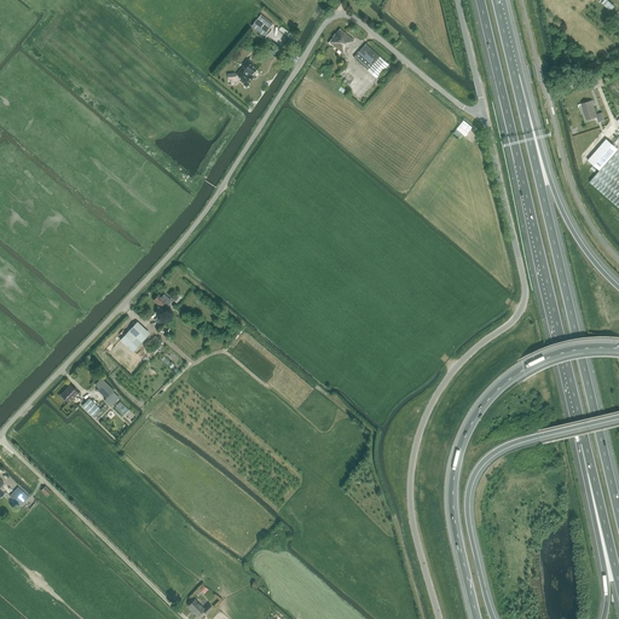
[(614,7),(606,0),(603,0),(601,4),(611,11),(614,7)]
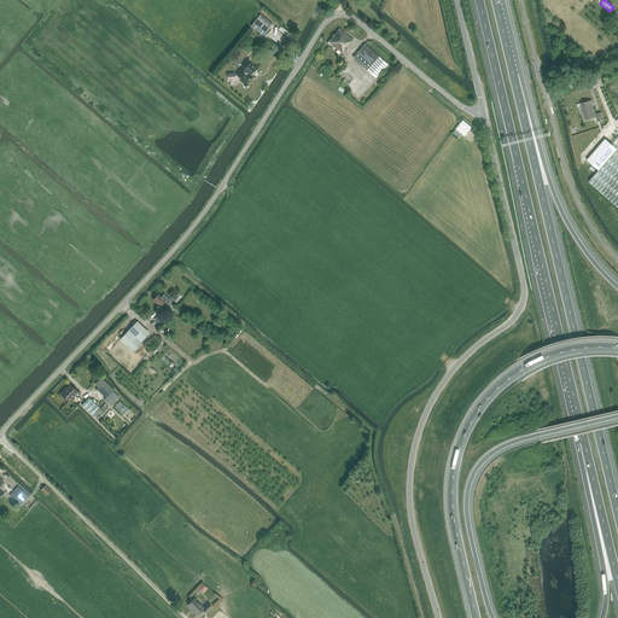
[(251,25),(266,38),(272,30),(269,28),(273,24),(261,15),(251,25)]
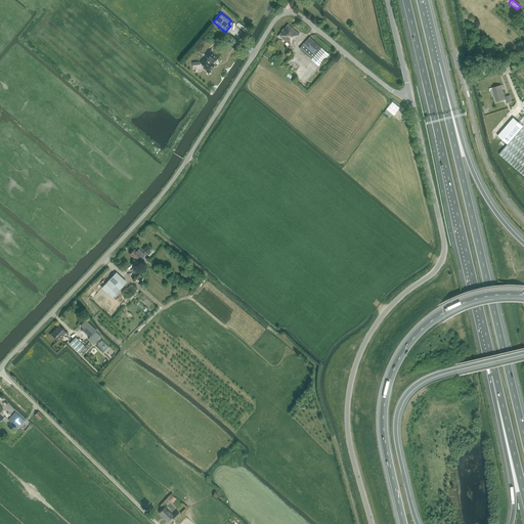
[(297,37),(299,34),(288,25),(278,37),(281,39),(282,39),(291,46),(298,38),(297,37)]
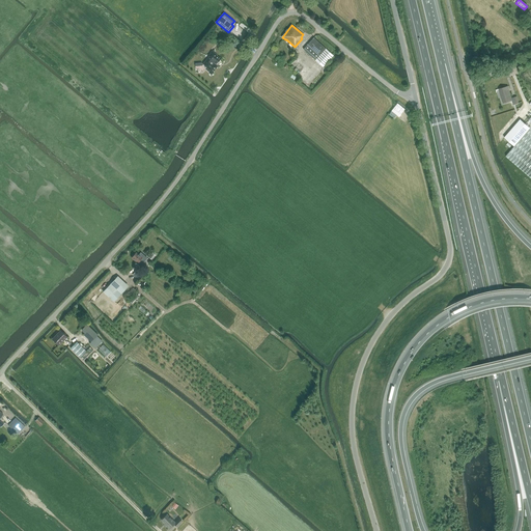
[(323,66),(333,55),(326,49),(314,37),(304,49),(323,66)]
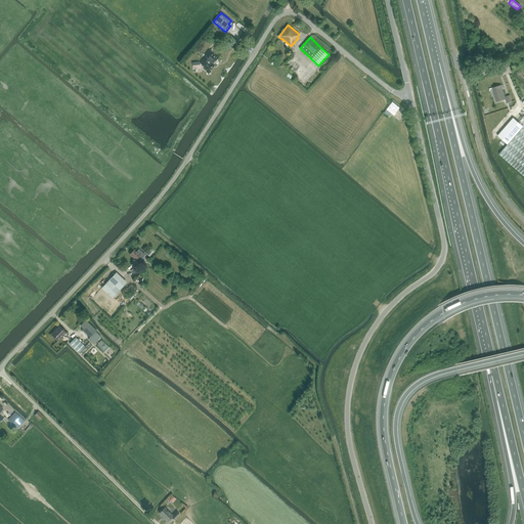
[(213,63),(218,58),(214,54),(209,50),(208,52),(206,55),(207,56),(201,63),(204,66),(202,68),(207,71),(209,73),(215,66),(213,63)]
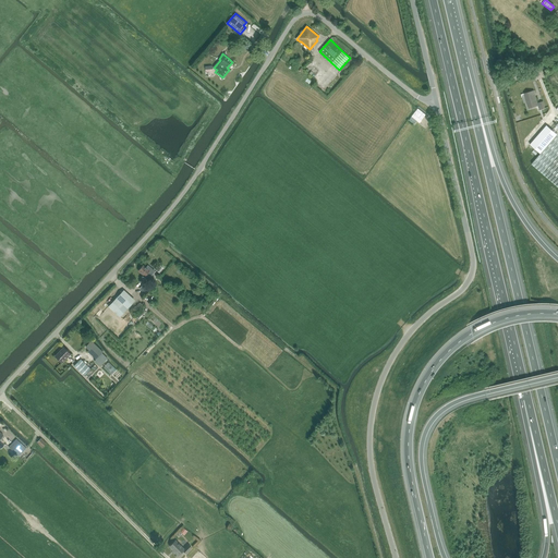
[(534,91),(525,93),(526,98),(525,99),(529,108),(538,106),(540,109),(541,108),(542,109),(545,108),(543,101),(537,104),(534,91)]
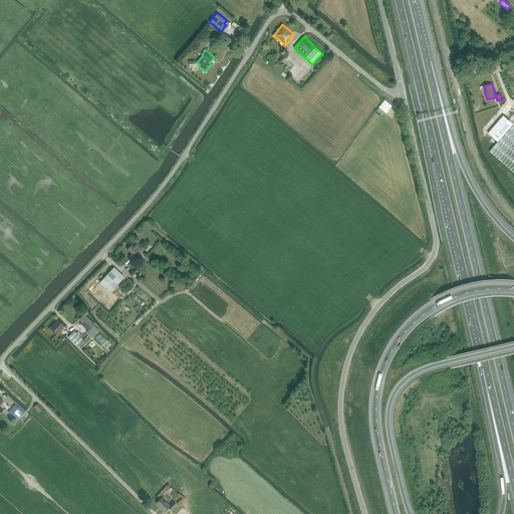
[(384,100),(380,104),(389,110),(392,105),(384,100)]
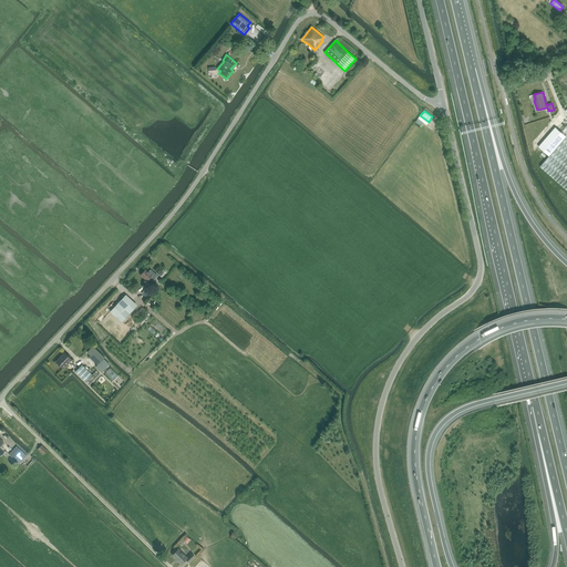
[(555,127),(538,147),(549,156),(540,166),(566,189),(566,125),(562,132),(558,130),(555,127)]
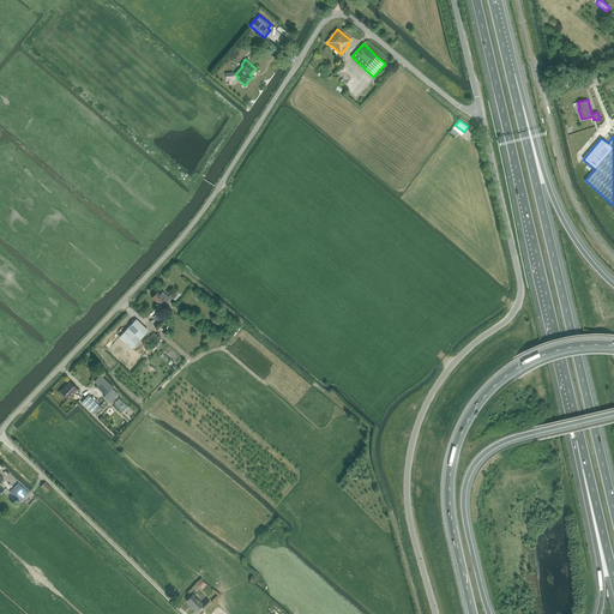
[(166,305),(168,301),(170,299),(163,293),(162,295),(157,292),(152,298),(160,305),(162,302),(166,305)]
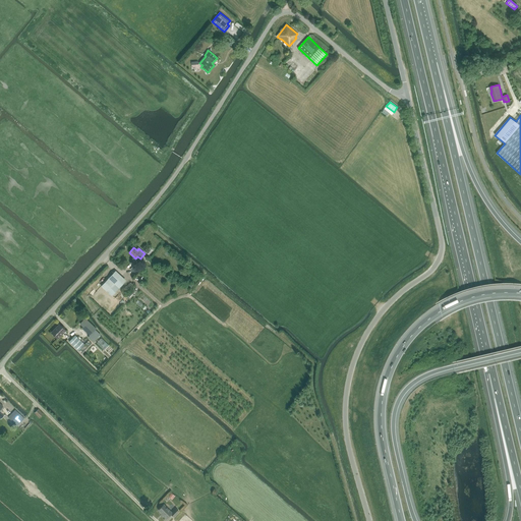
[(114,273),(102,286),(112,296),(124,283),(114,273)]
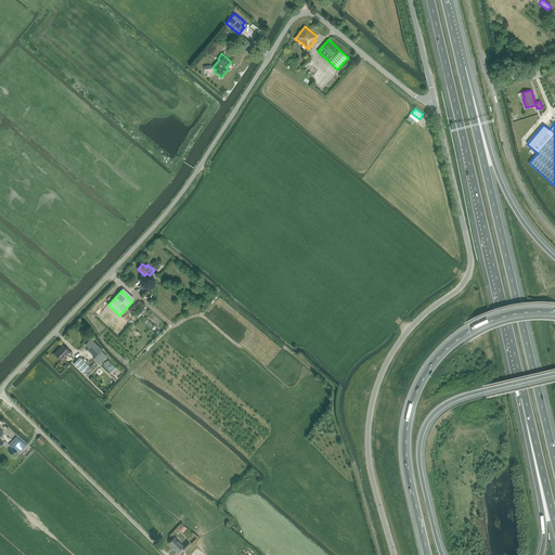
[(100,364),(107,357),(102,351),(103,350),(91,338),(85,345),(89,348),(87,349),(95,357),(93,359),(100,364)]
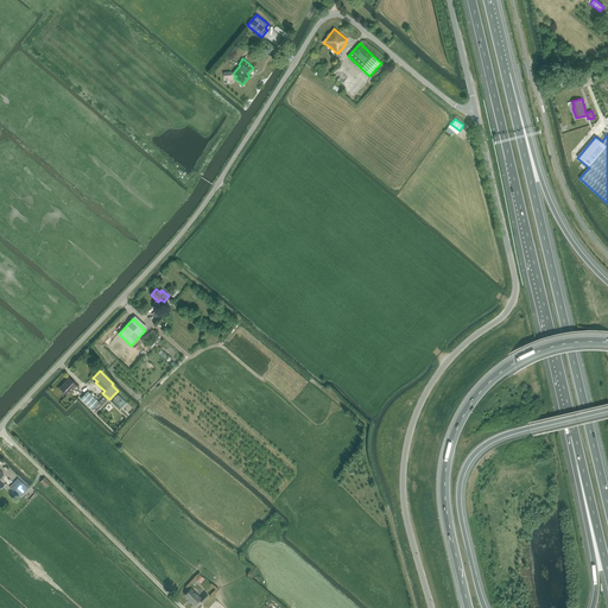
[(68,396),(77,386),(69,378),(59,388),(68,396)]
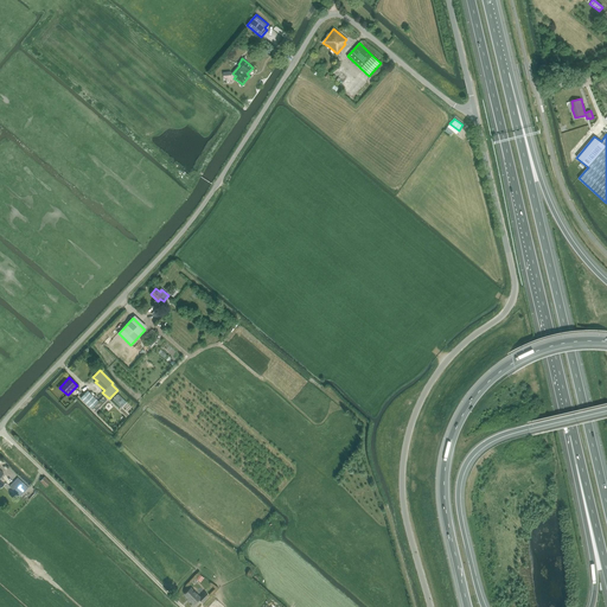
[(91,409),(98,401),(88,390),(81,397),(91,409)]
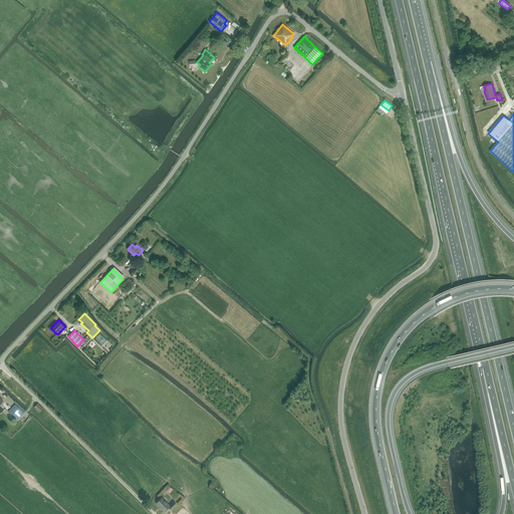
[(95,338),(102,345),(107,341),(99,334),(95,338)]
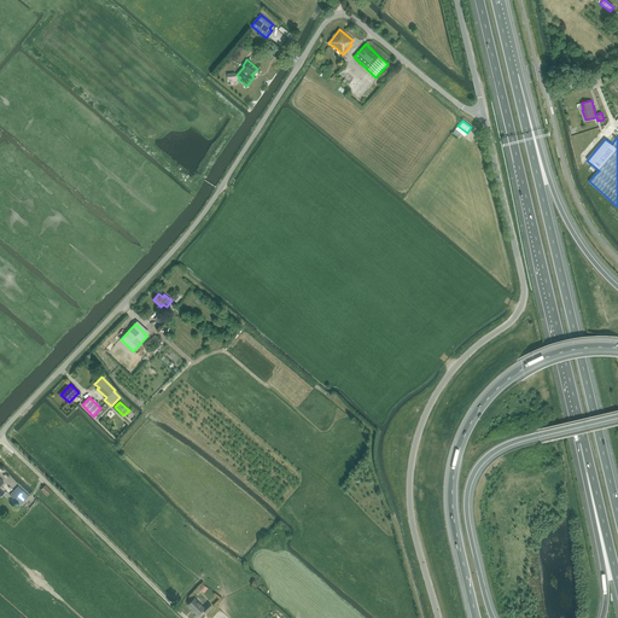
[(105,404),(100,408),(93,417),(97,419),(109,407),(105,404)]
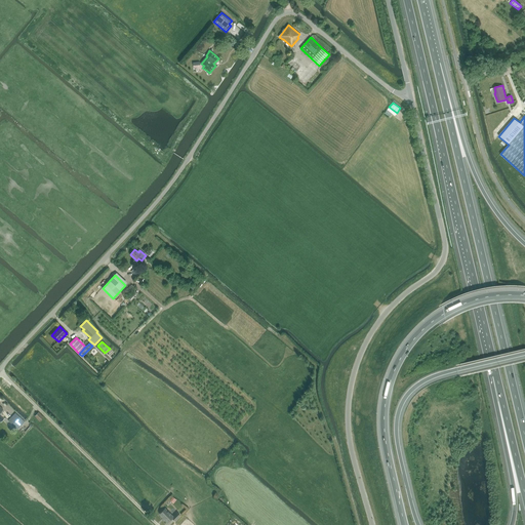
[(413,351),(410,353),(412,356),(420,349),(417,345),(412,349),(413,351)]
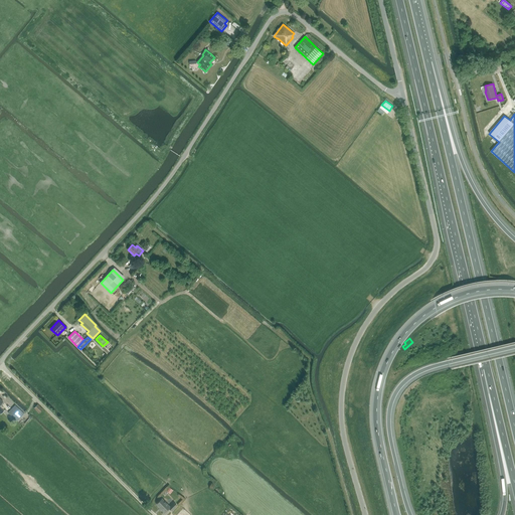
[(42,409),(38,404),(34,408),(38,413),(42,409)]
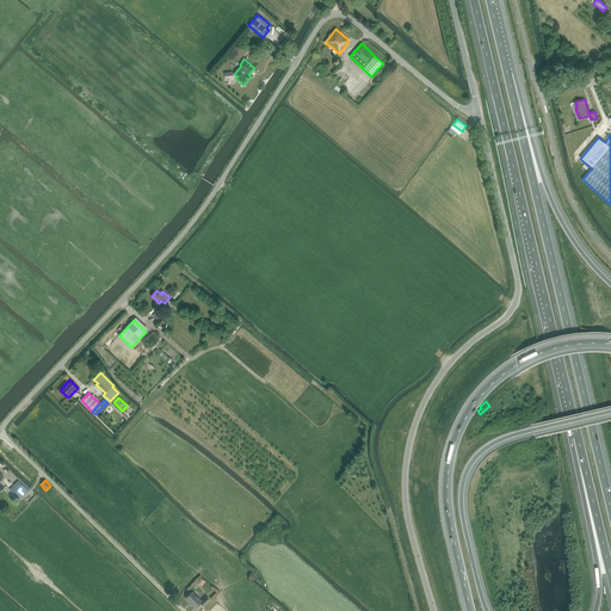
[(10,489),(19,498),(22,495),(23,497),(29,491),(18,481),(10,489)]
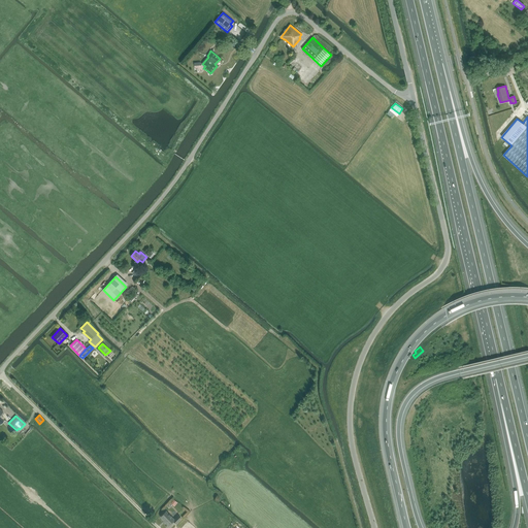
[(166,512),(161,517),(165,522),(168,526),(174,520),(166,512)]
